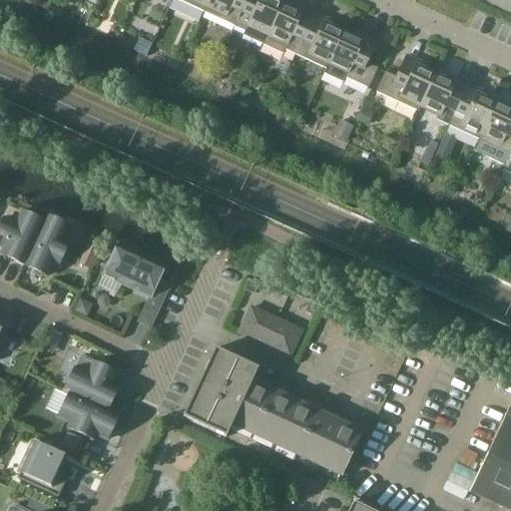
[(181,0),(205,11),(210,0),(181,0)]
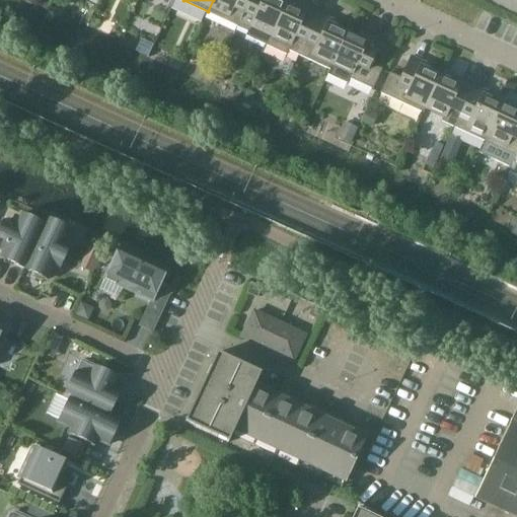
[(213,0),(208,11),(239,25),(250,0),(213,0)]
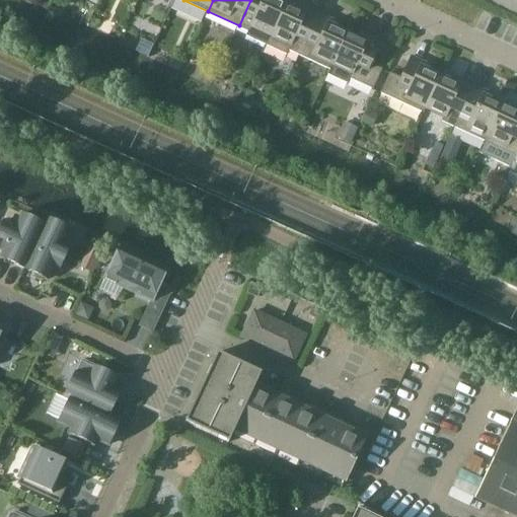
[(250,0),(239,25),(250,30),(248,34),(268,45),(287,2),(282,0),(250,0)]
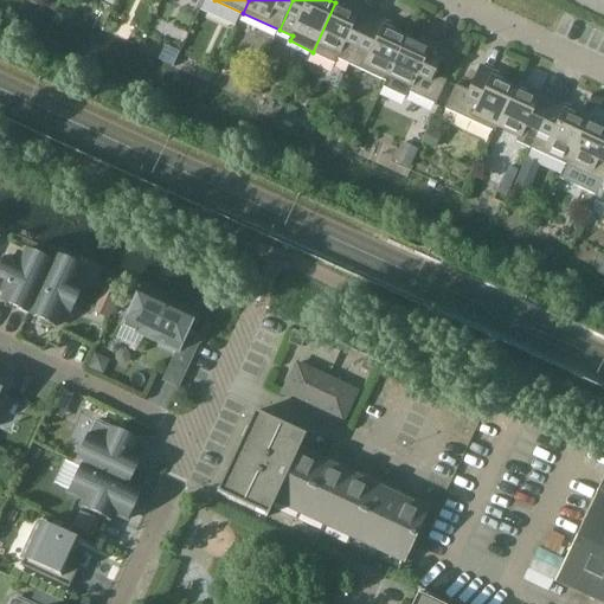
[(335,2),(313,52),(336,63),(339,57),(352,63),(374,14),(357,6),(354,12),(335,2)]
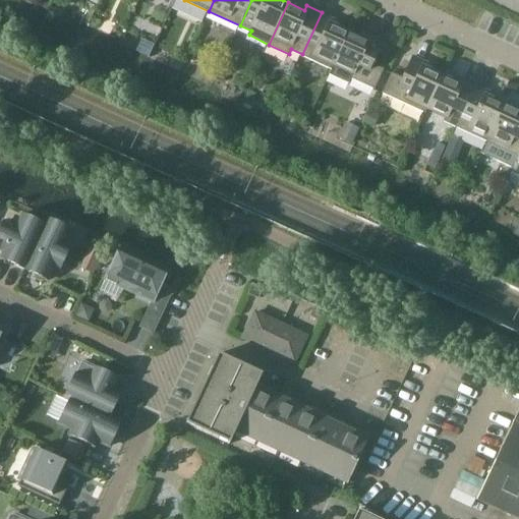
[(322,12),(302,54),(334,69),(336,64),(335,64),(350,32),(335,23),(337,19),(322,12)]
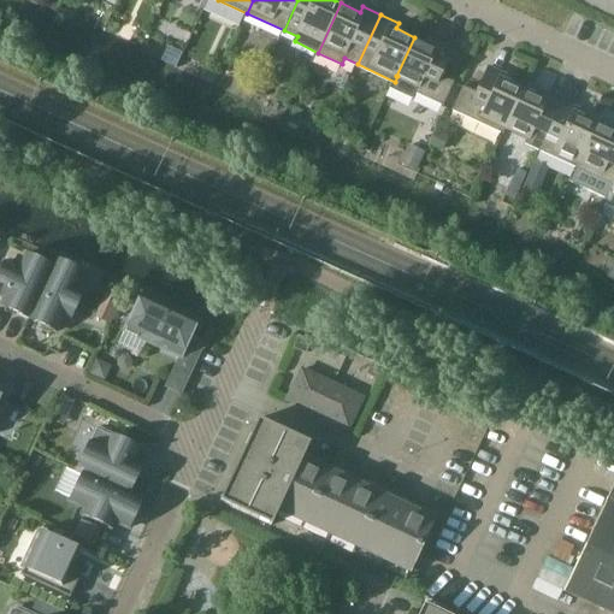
[(395,82),(393,88),(414,98),(418,92),(446,105),(456,81),(443,75),(455,49),(436,40),(434,46),(414,37),(396,76),(397,76),(395,82)]
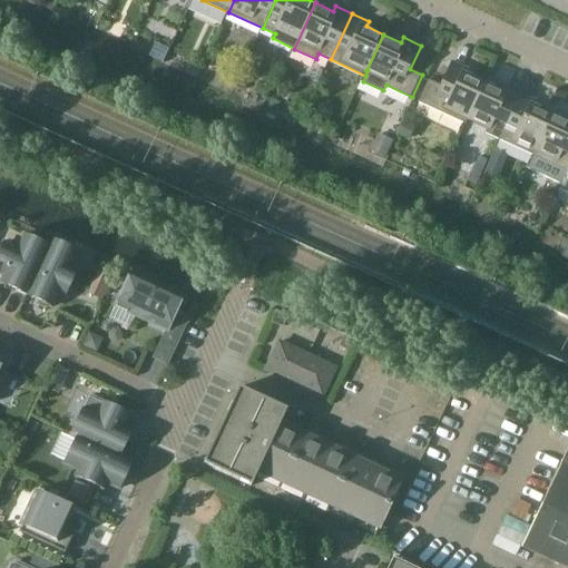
[(194,59),(191,67),(199,70),(203,64),(194,59)]
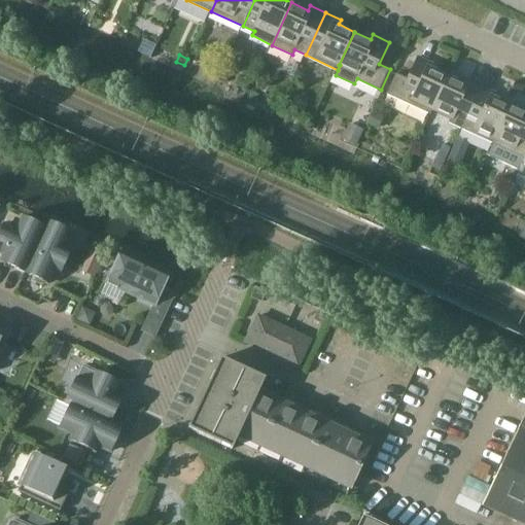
[(432,113),(434,109),(433,109),(449,75),(433,68),(435,63),(419,56),(409,78),(397,73),(388,94),(432,113)]
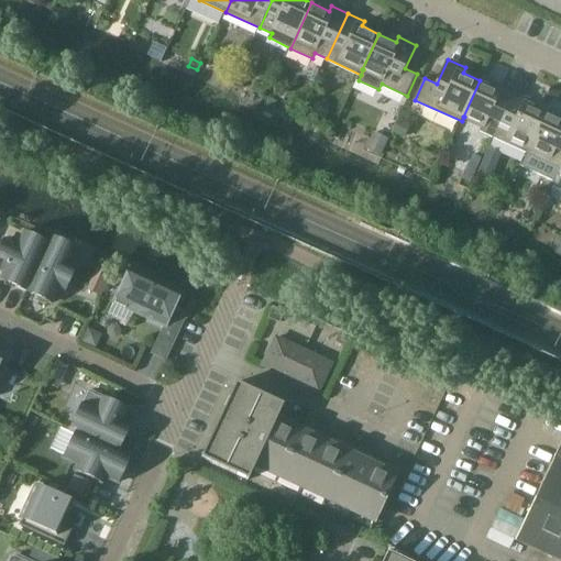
[(239,74),(234,83),(243,87),(248,78),(239,74)]
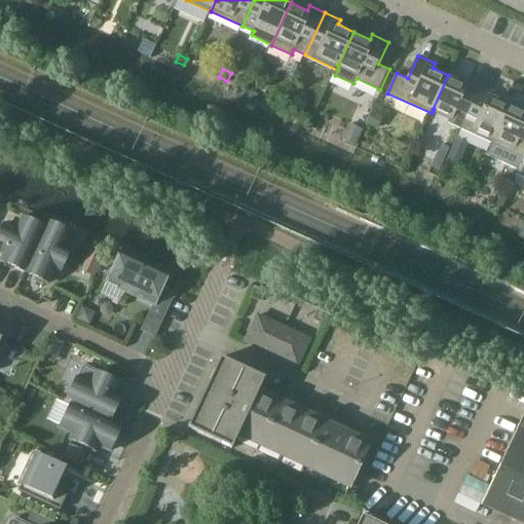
[(462,127),(482,85),(466,78),(464,82),(448,75),(433,109),(434,109),(452,118),(450,122),(462,127)]
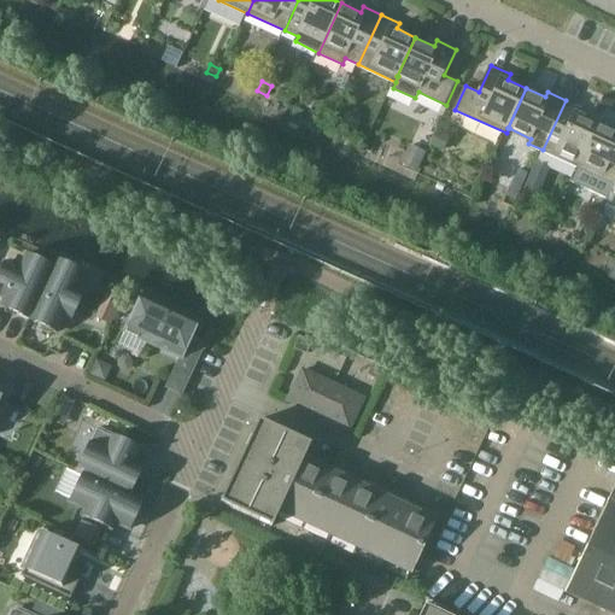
[(584,109),(566,100),(543,150),(579,168),(599,123),(581,113),(584,109)]
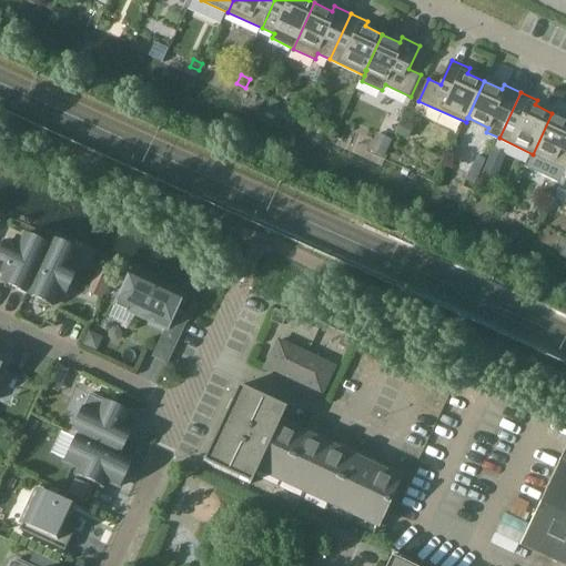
[(271,95),(268,104),(276,109),(281,100),(271,95)]
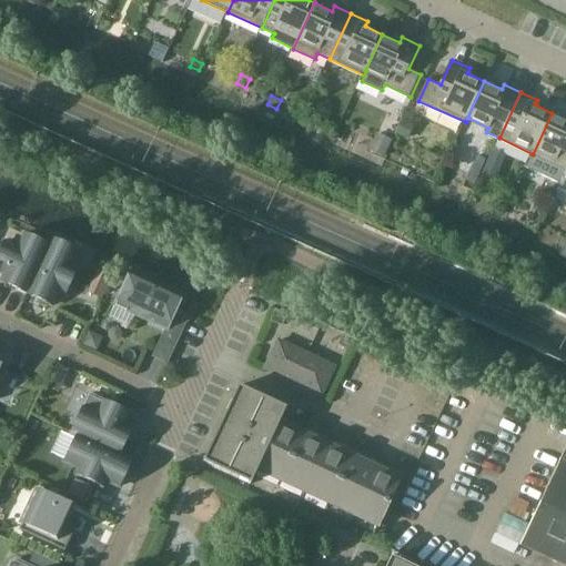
[(565,119),(552,113),(533,154),(565,170),(565,119)]
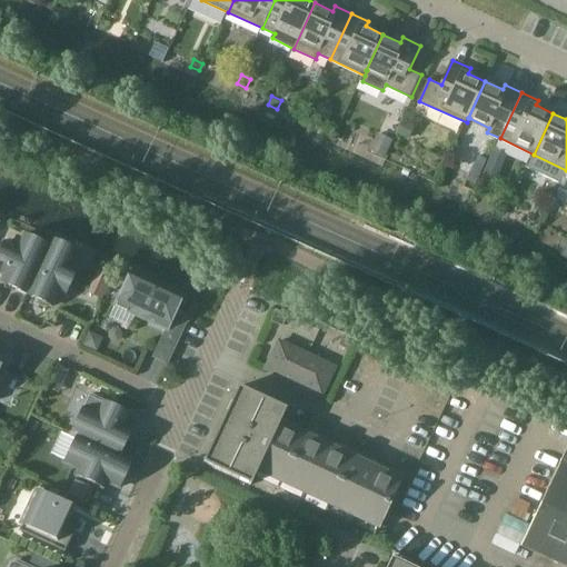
[(404,119),(397,132),(409,138),(415,125),(404,119)]
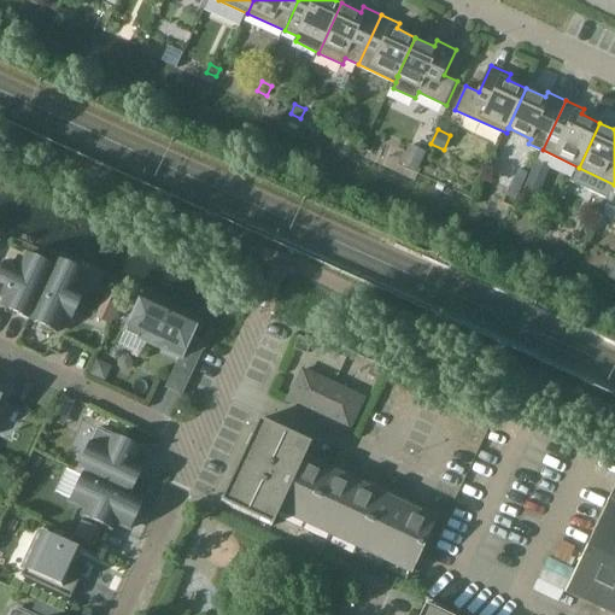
[(411,142),(402,163),(419,170),(428,151),(411,142)]
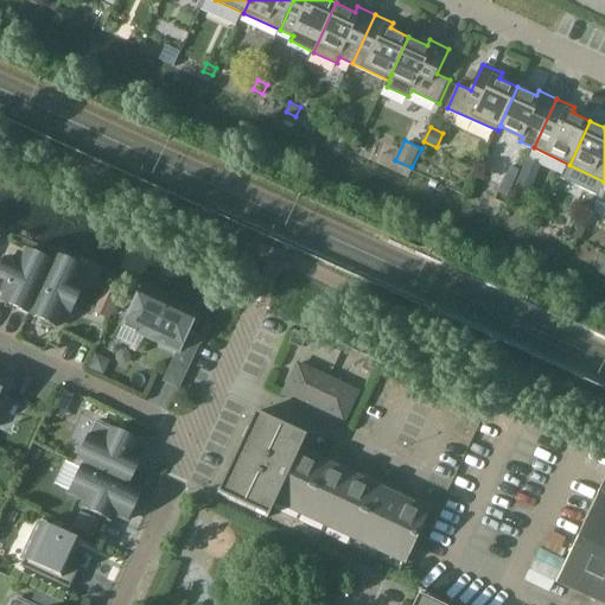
[(511,159),(503,177),(516,182),(523,165),(511,159)]
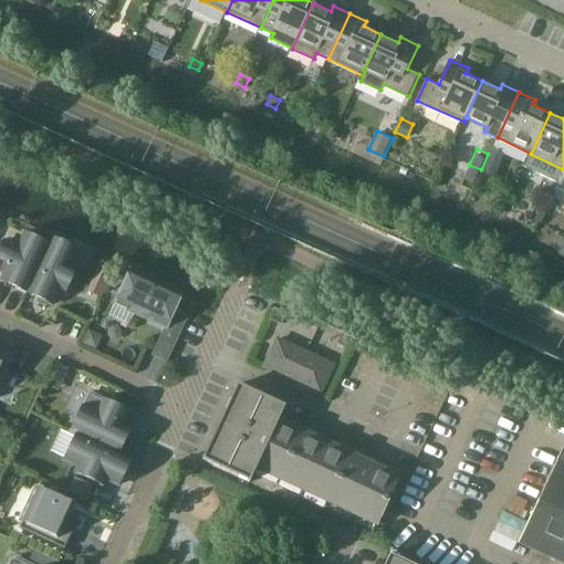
[(492,148),(479,176),(492,183),(505,155),(492,148)]
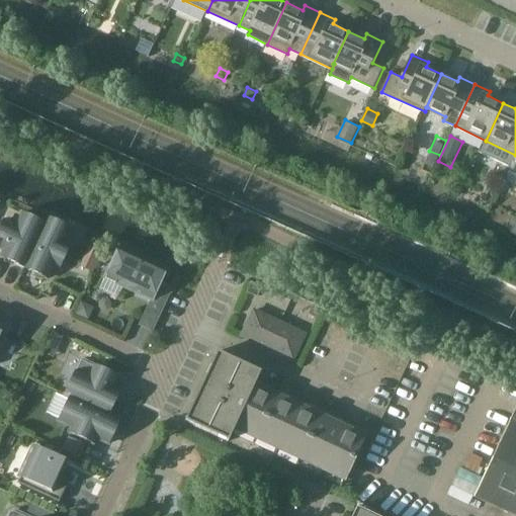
[(25,266),(49,217),(48,217),(45,223),(22,211),(16,225),(5,219),(0,229),(0,245),(5,248),(2,256),(25,266)]
